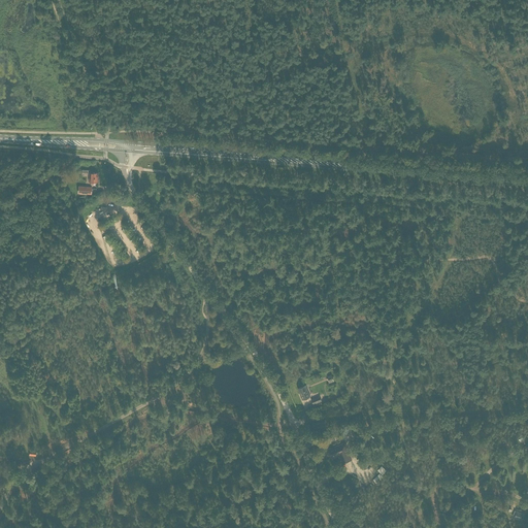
[(98,173),(90,172),(89,182),(97,183),(98,173)]
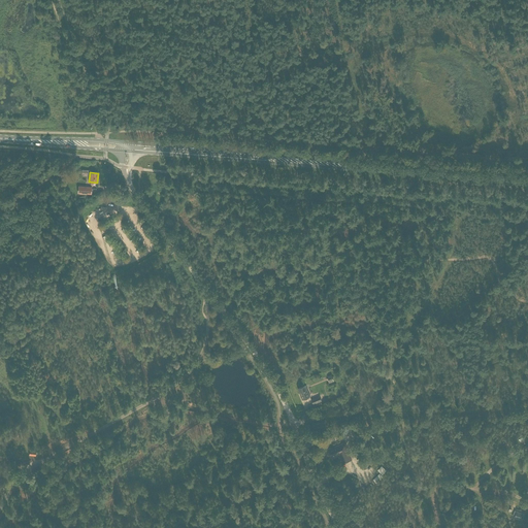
[(302,399),(310,396),(305,386),(298,389),(302,399)]
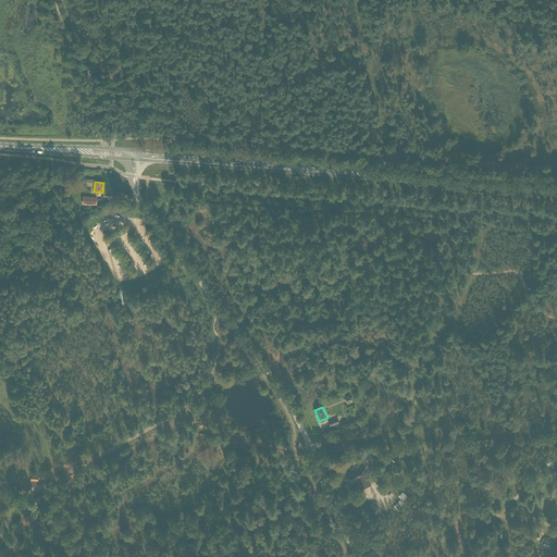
[(371,484),(364,468),(353,472),(353,471),(346,474),(350,483),(358,480),(361,489),(371,484)]
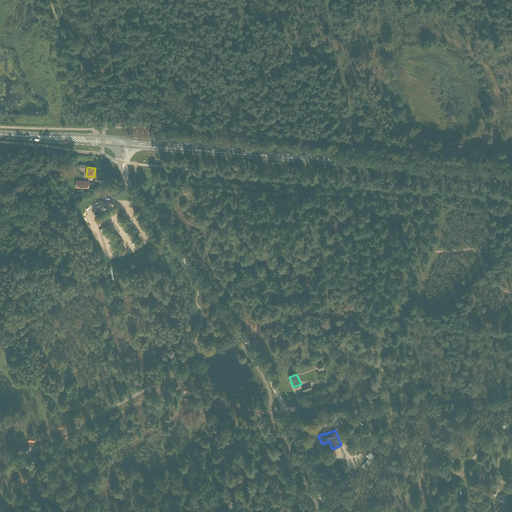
[(370,460),(374,456),(370,452),(366,456),(370,460)]
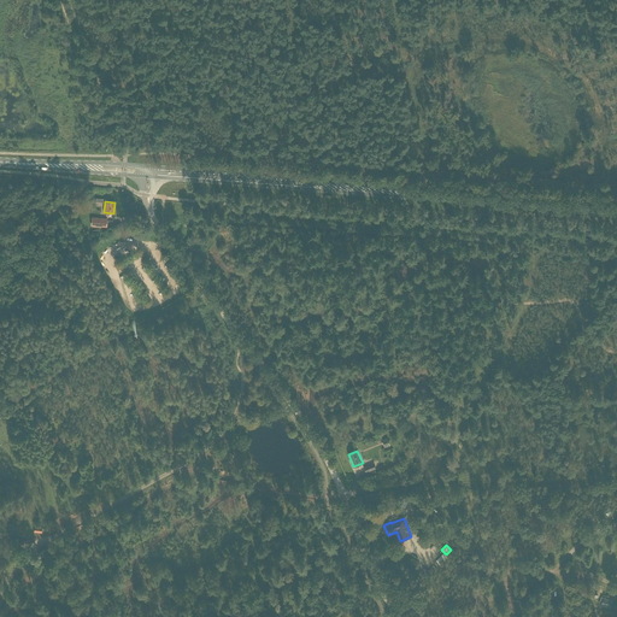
[(451,551),(446,554),(445,553),(435,559),(440,565),(454,554),(451,551)]
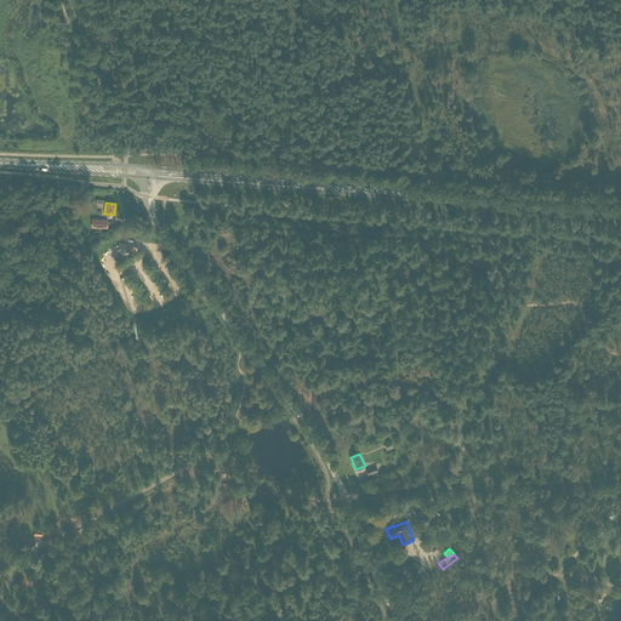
[(616,604),(605,600),(603,609),(614,613),(616,604)]
